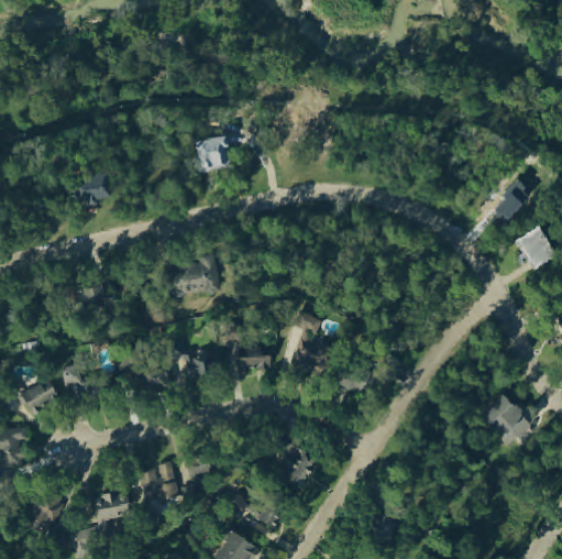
[(230,164),(223,135),(190,143),(197,172),(230,164)]
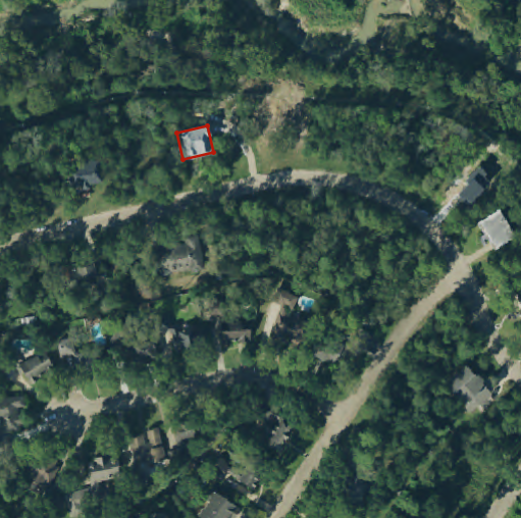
[(81,192),(114,182),(108,160),(73,170),(81,192)]
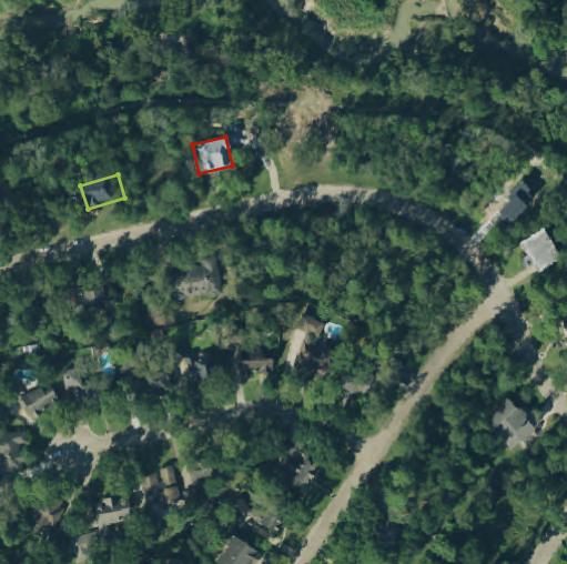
[(519,242),(538,271),(560,258),(542,229),(519,242)]
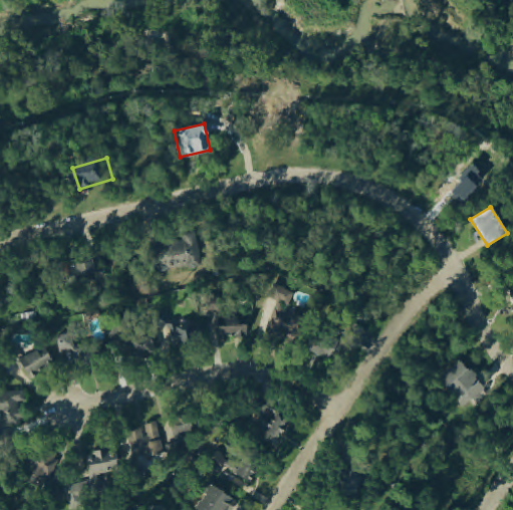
[(196,233),(152,238),(156,270),(200,265),(196,233)]
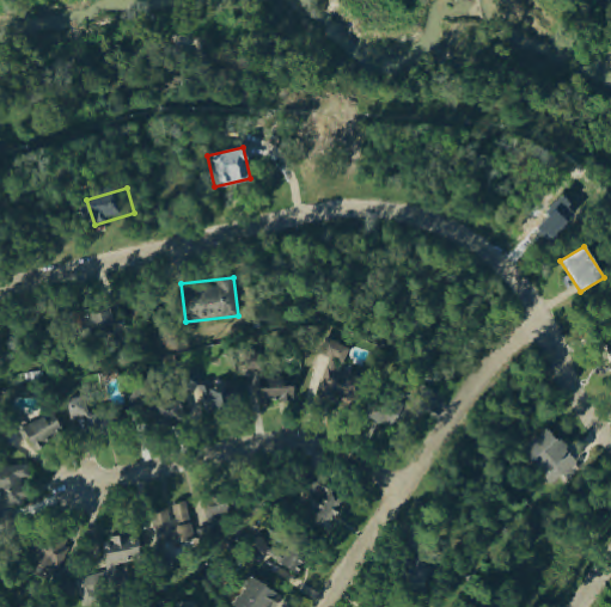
[(77,317),(83,341),(115,332),(109,308),(77,317)]
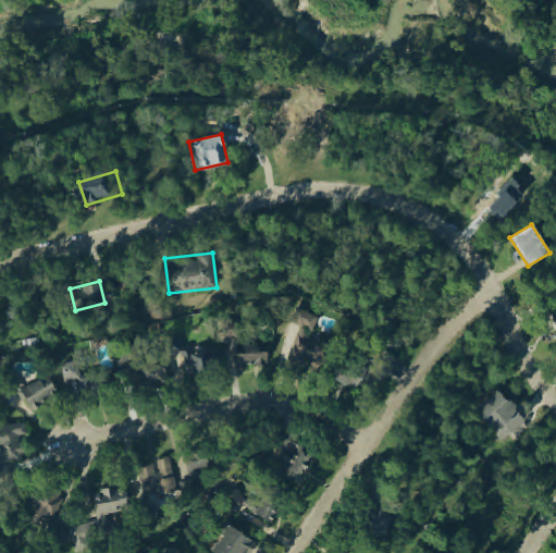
[(318,336),(321,315),(305,312),(296,364),(330,369),(335,340),(318,336)]
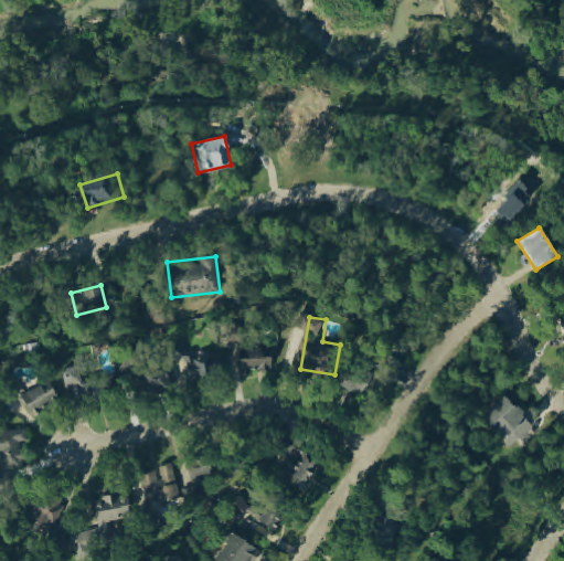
[(221,376),(215,352),(184,359),(181,342),(166,346),(169,361),(178,359),(183,383),(221,376)]
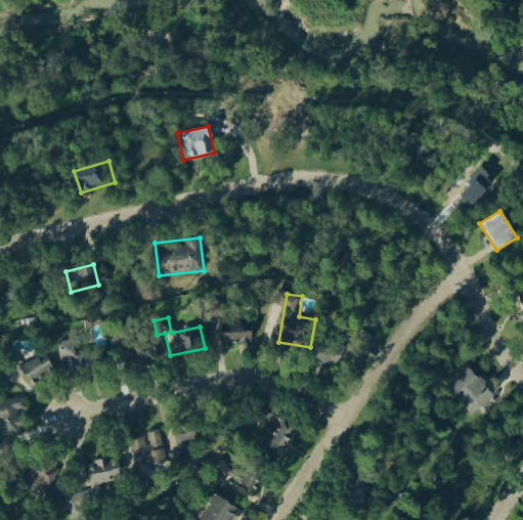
[(131,345),(135,365),(157,361),(153,339),(134,342),(129,320),(106,325),(113,349),(131,345)]
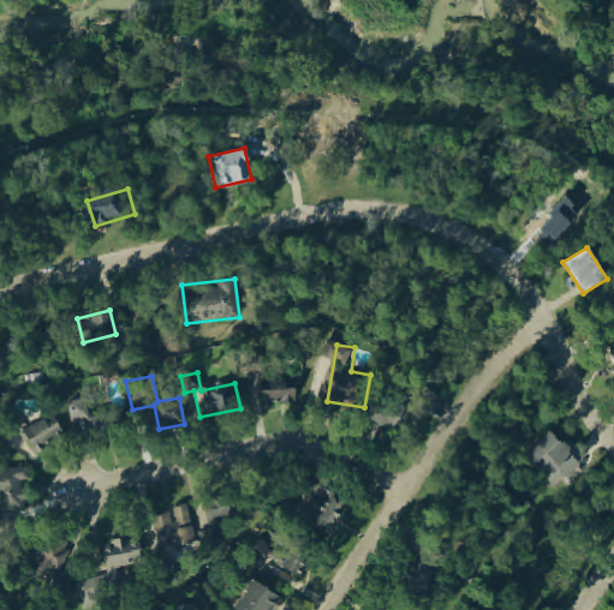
[(291,404),(291,378),(261,378),(261,404),(291,404)]
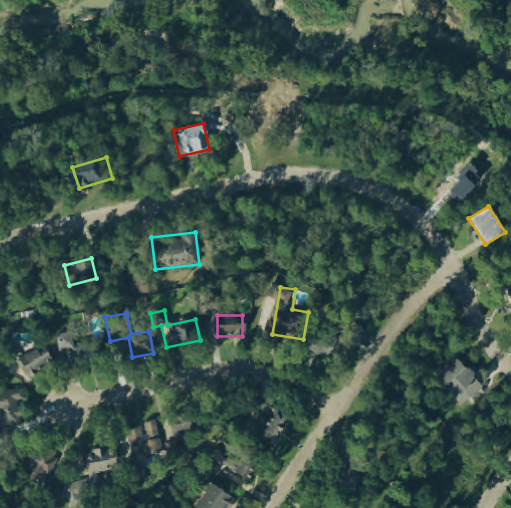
[(329,359),(340,339),(352,346),(362,327),(348,319),(337,339),(314,326),(304,345),(329,359)]
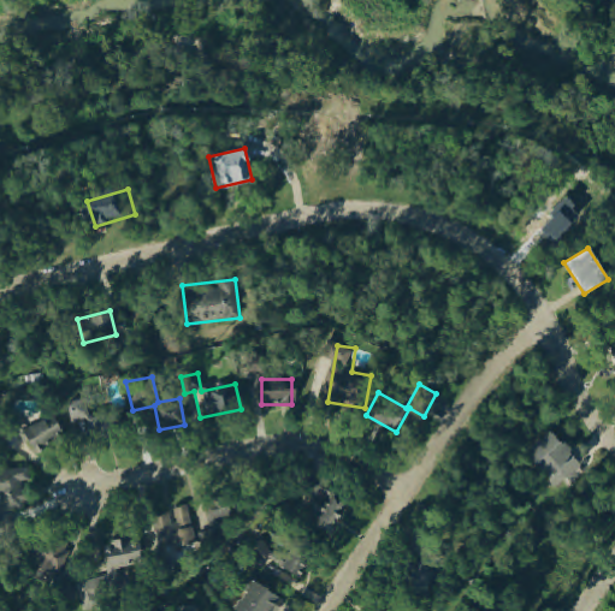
[(67,402),(70,419),(87,416),(84,399),(67,402)]
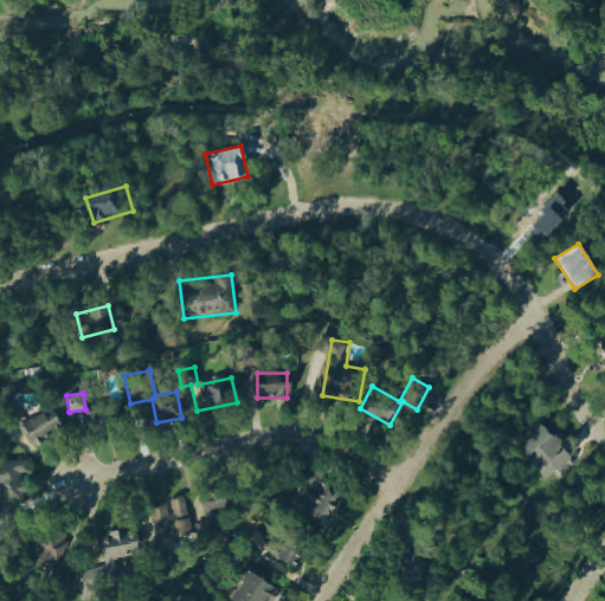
[(90,428),(117,428),(117,405),(90,405),(90,428)]
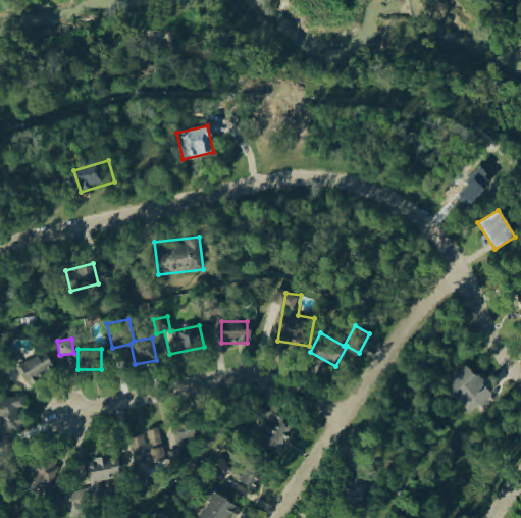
[(53,369),(44,352),(18,365),(29,383),(53,369)]
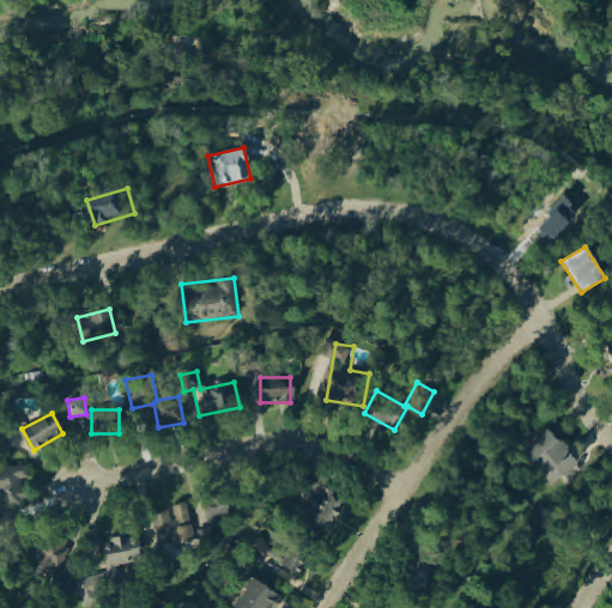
[(587,463),(558,426),(531,448),(561,485),(587,463)]
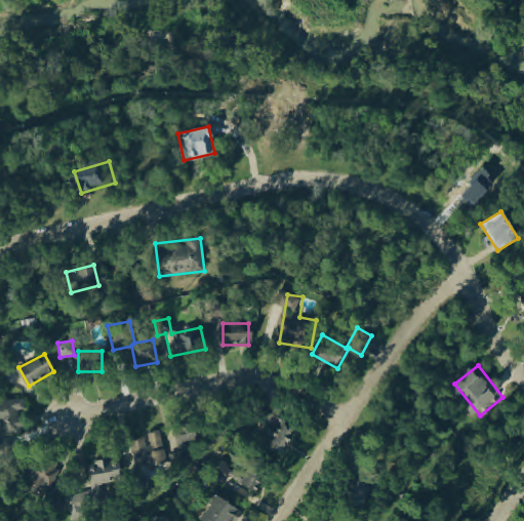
[(0,457),(12,456),(10,433),(28,431),(26,411),(25,411),(24,397),(0,399),(0,457)]
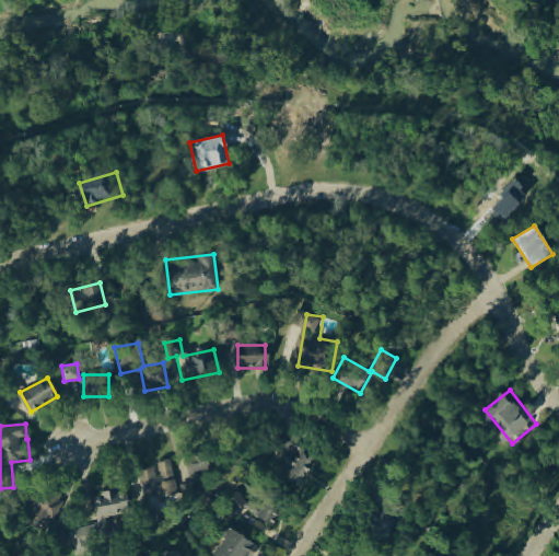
[(284,438),(276,475),(304,482),(312,443),(284,438)]
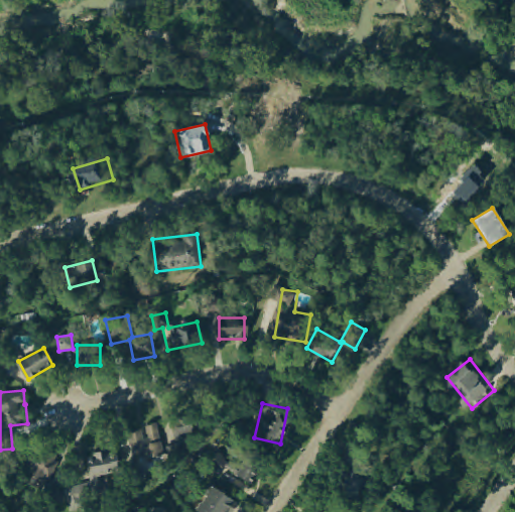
[(176,441),(196,436),(189,414),(170,419),(176,441)]
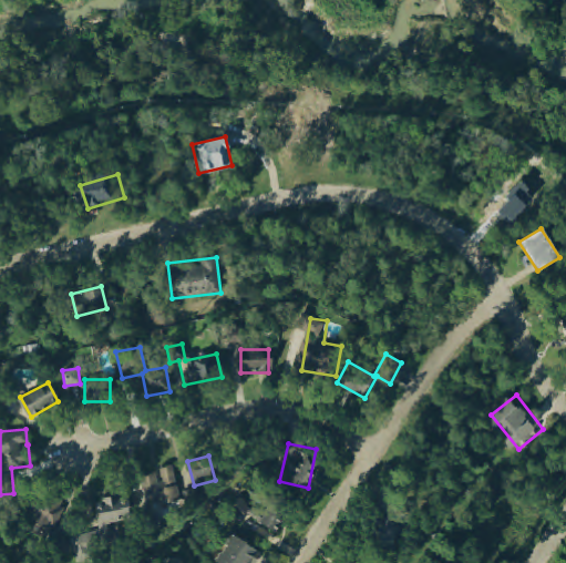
[(171,466),(140,473),(147,509),(179,501),(171,466)]
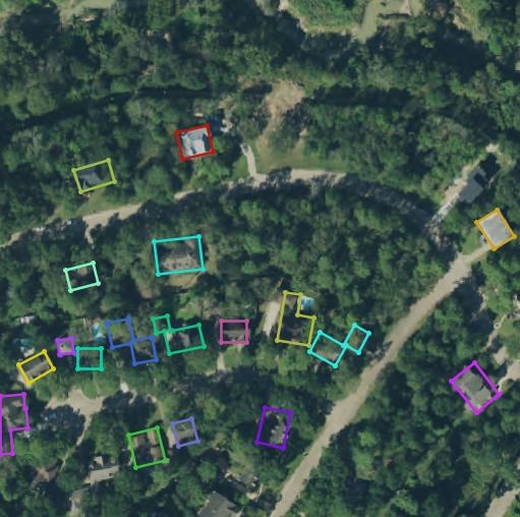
[(224,470),(250,487),(268,463),(246,448),(234,466),(218,455),(210,467),(221,475),(224,470)]
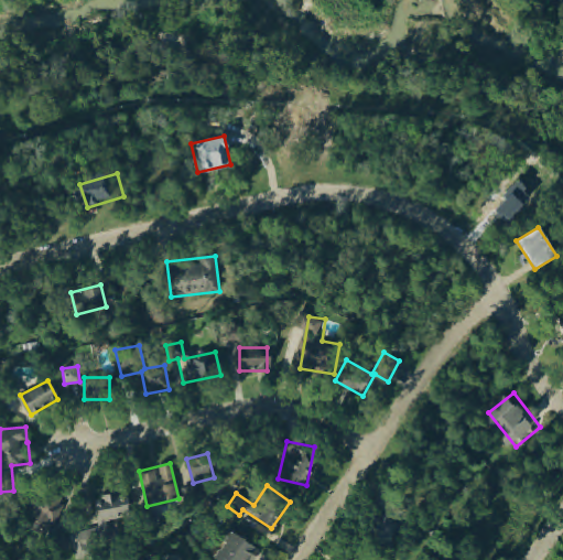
[(31,541),(62,550),(66,534),(54,530),(63,499),(33,491),(23,528),(34,531),(31,541)]
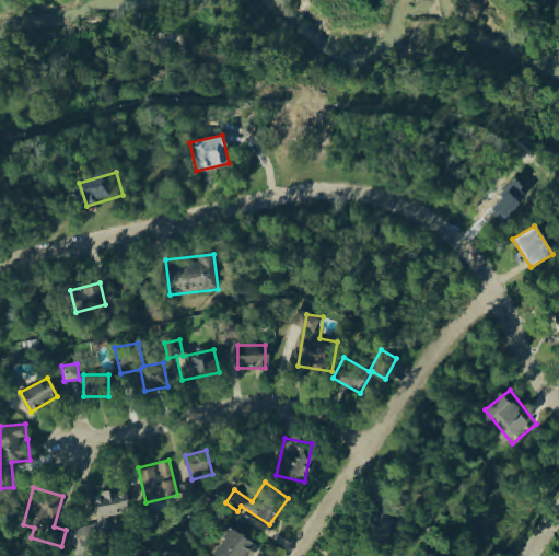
[(72,551),(111,545),(106,516),(129,512),(128,497),(112,499),(111,490),(93,493),(97,524),(69,528),(72,551)]
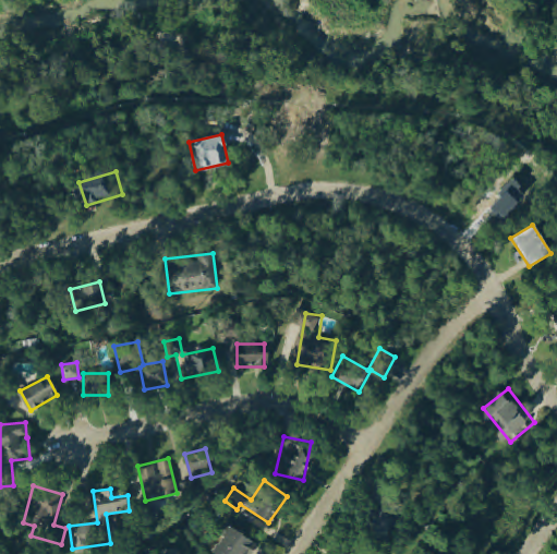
[(247,553),(255,544),(228,525),(209,551),(214,553),(247,553)]
